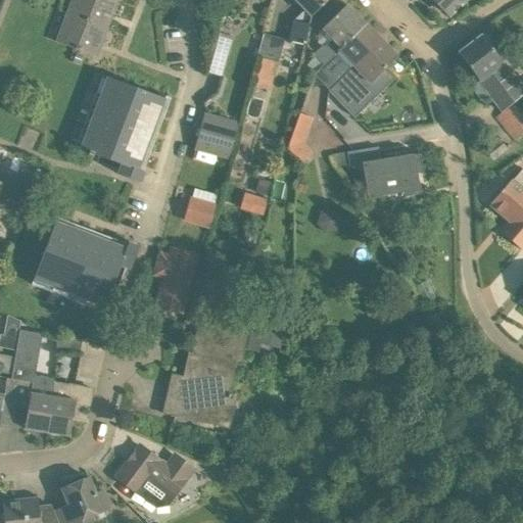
[(117,1),(115,0),(72,0),(66,14),(107,30),(117,1)]
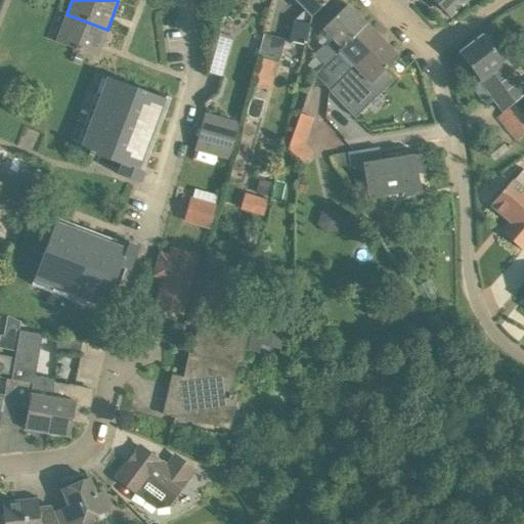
[(305,45),(312,16),(329,0),(293,0),(304,12),(294,22),(293,22),(288,42),(305,45)]
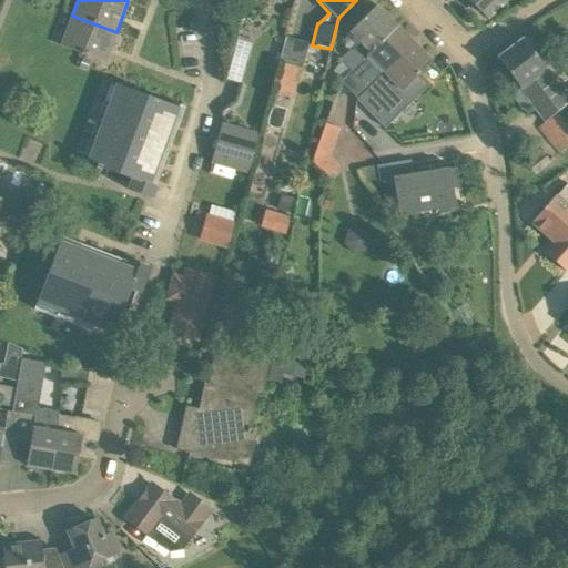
[(351,71),(396,29),(375,7),(368,0),(363,0),(341,21),(350,30),(350,31),(361,43),(352,51),(350,49),(340,60),(351,71)]
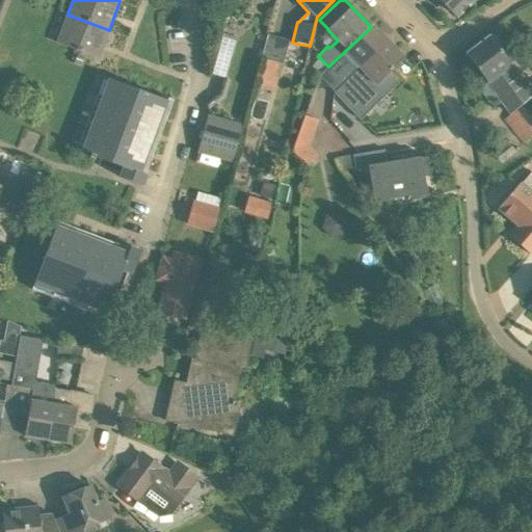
[(440,0),(456,17),(473,0),(440,0)]
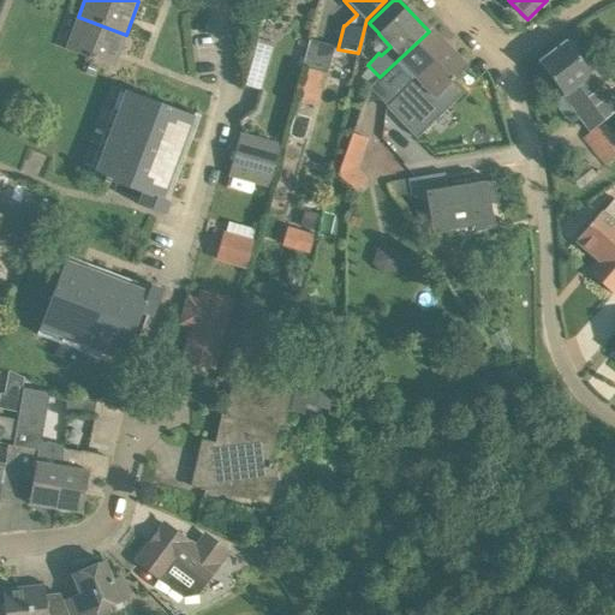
[(126,35),(78,17),(65,51),(113,69),(126,35)]
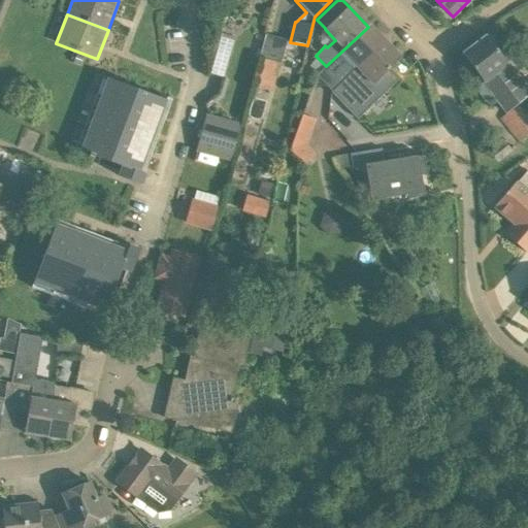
[(369,26),(368,27),(326,66),(316,75),(332,93),(384,41),(369,26)]
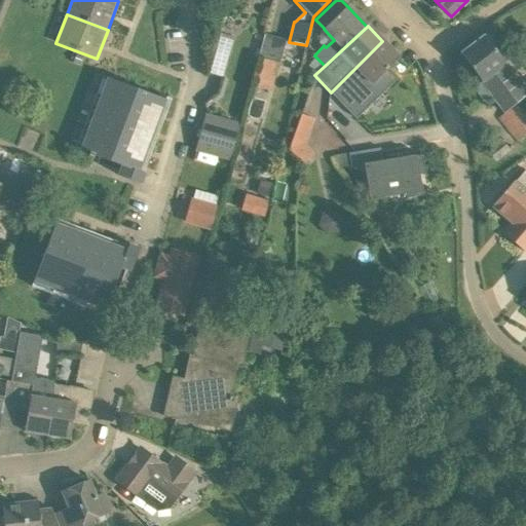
[(232,37),(220,34),(216,48),(228,52),(232,37)]
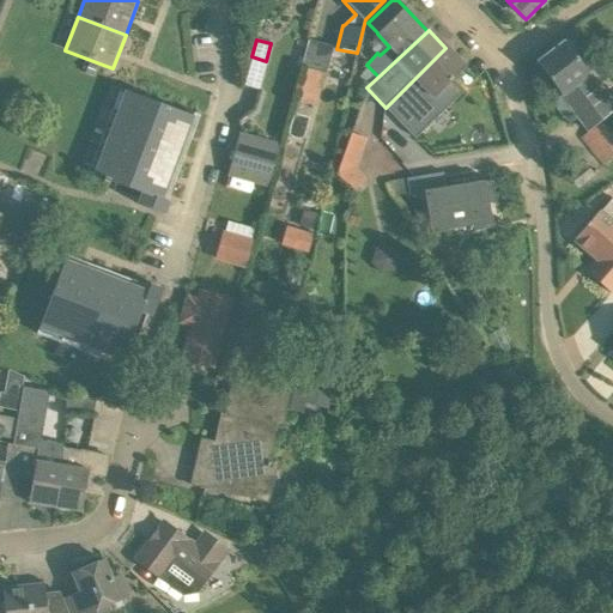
[(326,76),(334,48),(308,41),(301,68),(304,70),(296,102),(316,108),(326,76)]
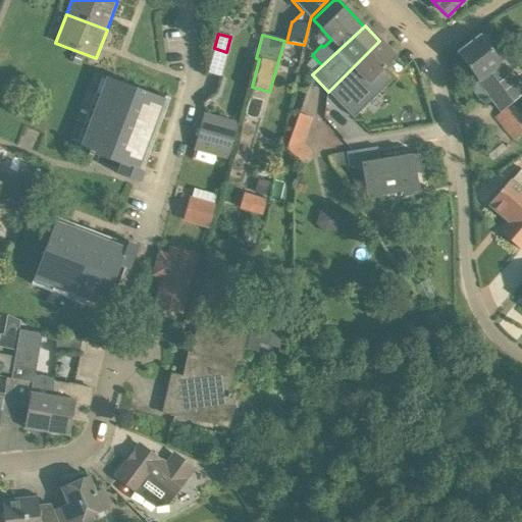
[(457,54),(479,83),(471,90),(480,103),(487,98),(501,113),(494,118),(514,142),(521,135),(521,105),(516,110),(512,104),(521,95),(521,91),(480,37),(457,54)]
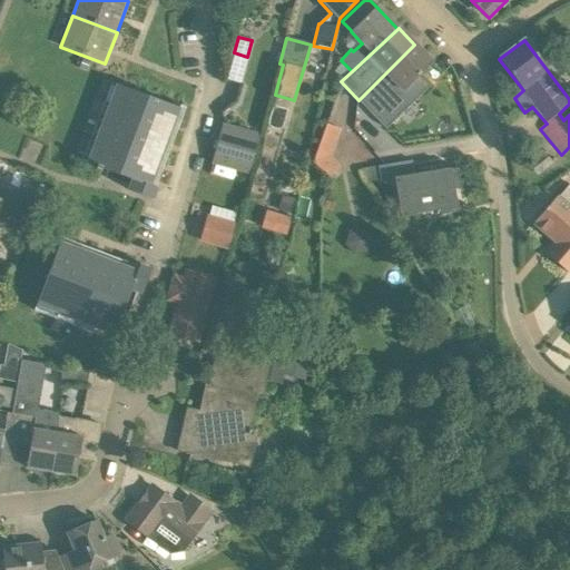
[(431,62),(414,45),(359,100),(375,116),(431,62)]
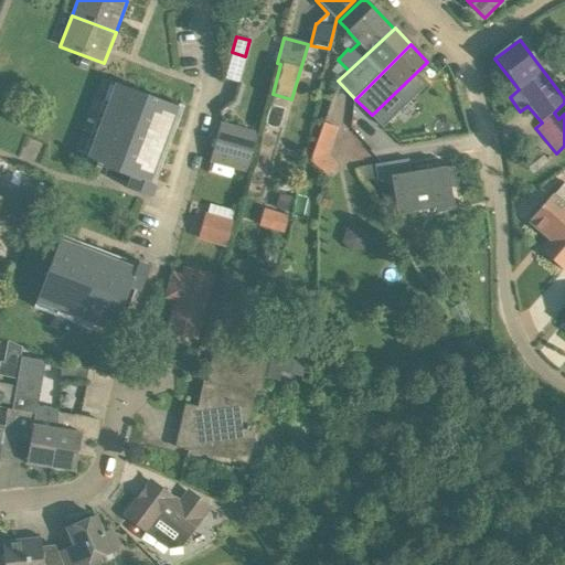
[(85,71),(89,61),(82,57),(78,68),(85,71)]
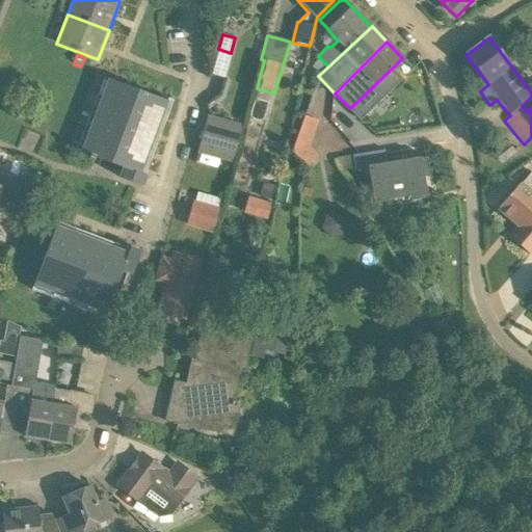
[(168,102),(109,80),(82,153),(90,156),(89,158),(94,160),(95,157),(124,168),(120,178),(141,187),(145,176),(141,174),(168,102)]
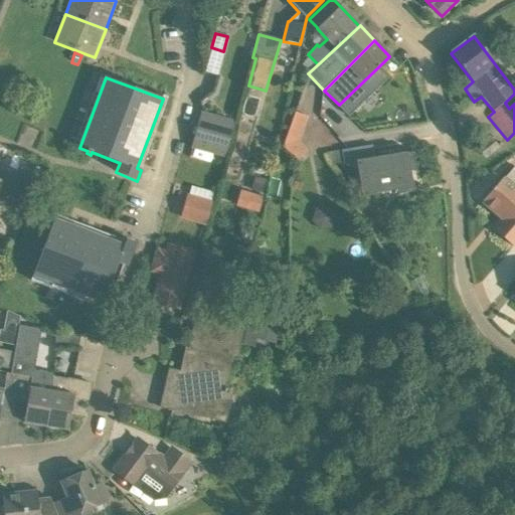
[(235,121),(202,113),(193,146),(227,154),(235,121)]
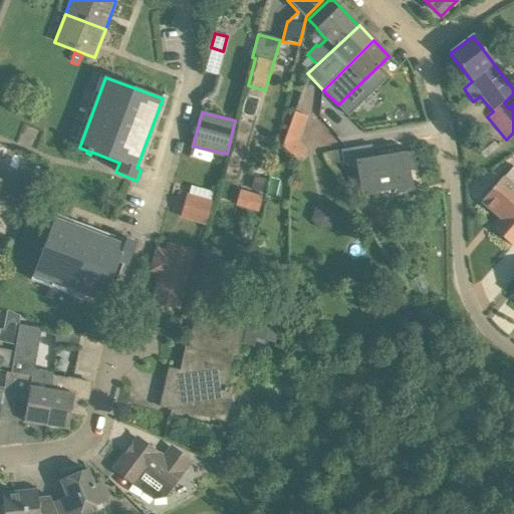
[(282,147),(297,162),(306,151),(298,143),(307,116),(294,112),(282,147)]
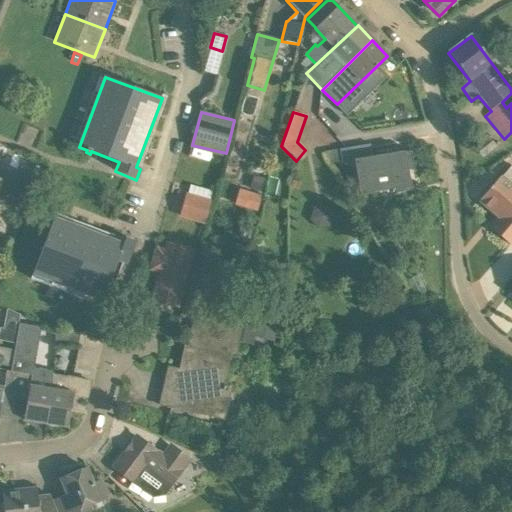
[(360,197),(411,188),(405,151),(372,157),(370,145),(339,150),(341,163),(354,161),(360,197)]
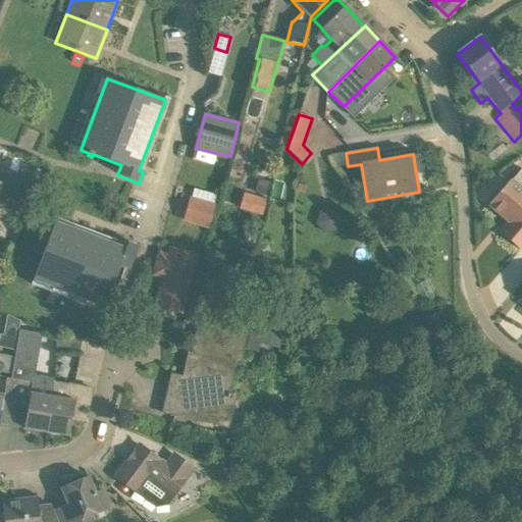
[(521,172),(521,171),(511,183),(509,181),(489,205),(509,222),(500,232),(520,250),(521,248),(521,172)]
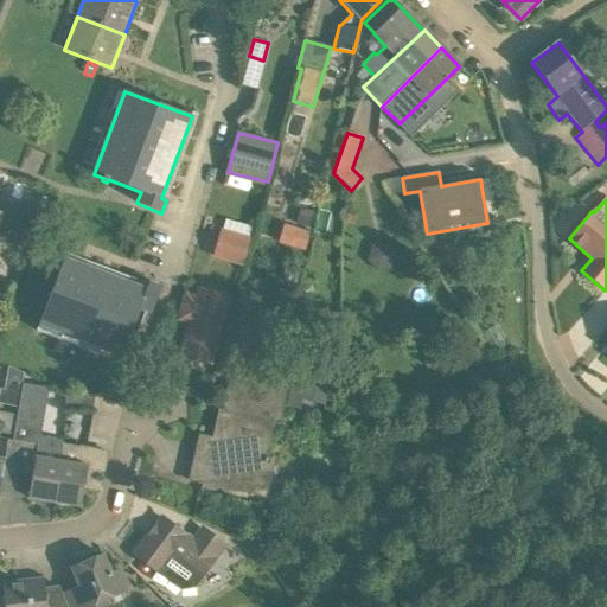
[(310,229),(314,212),(300,209),(296,225),(310,229)]
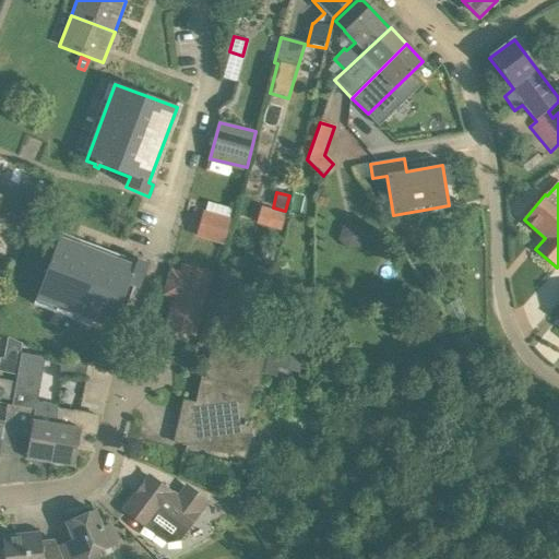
[(257,224),(281,232),(285,215),(261,207),(257,224)]
